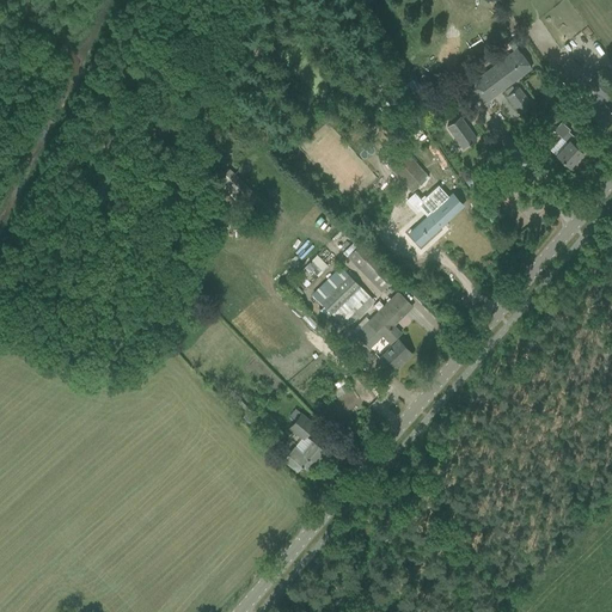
[(461,16),(473,14),(473,1),(460,2),(461,16)]
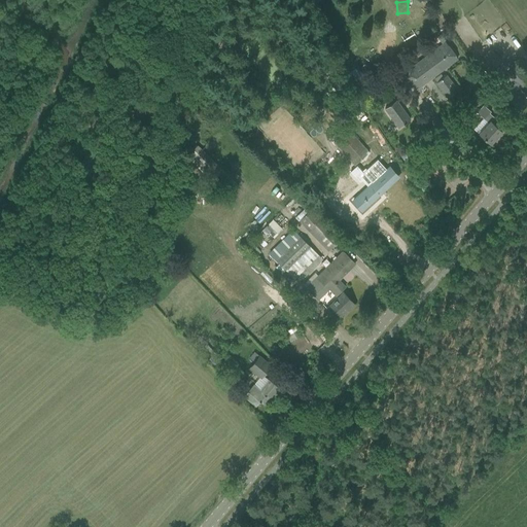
[(403,73),(415,91),(456,59),(445,42),(403,73)]
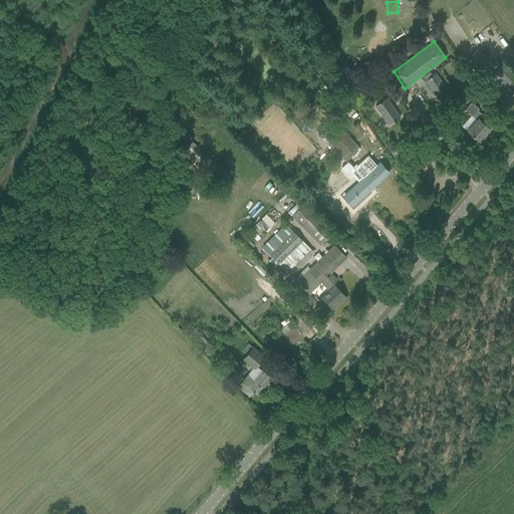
[(466,61),(477,72),(489,58),(478,48),(466,61)]
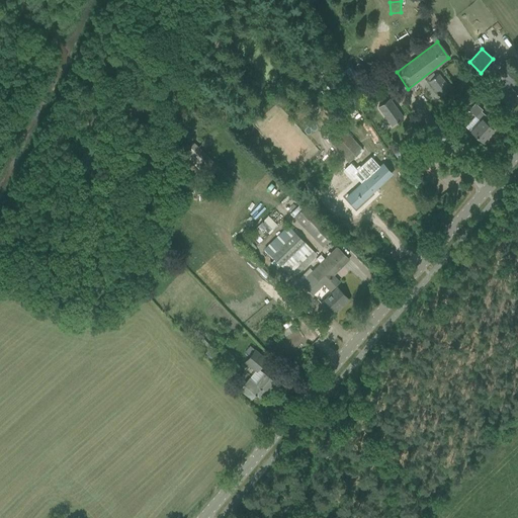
[(517,94),(511,88),(517,80),(517,76),(505,64),(497,72),(507,81),(497,92),(503,97),(501,99),(512,108),(517,101),(517,94)]
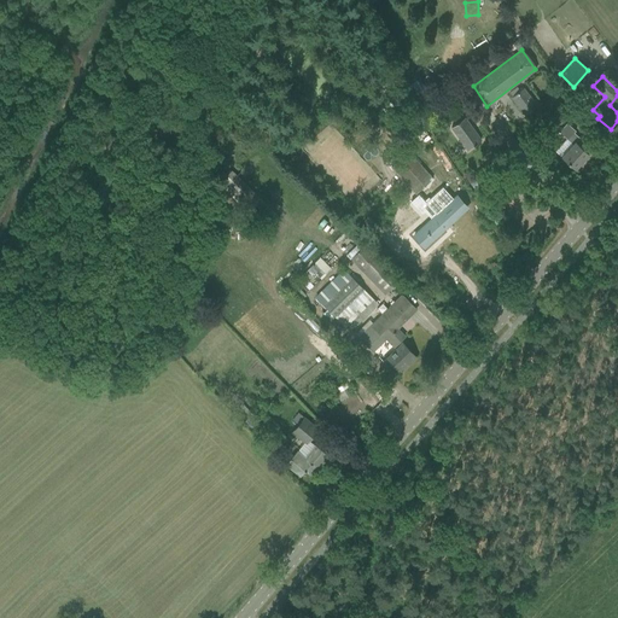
[(511,97),(525,115),(536,106),(523,88),(511,97)]
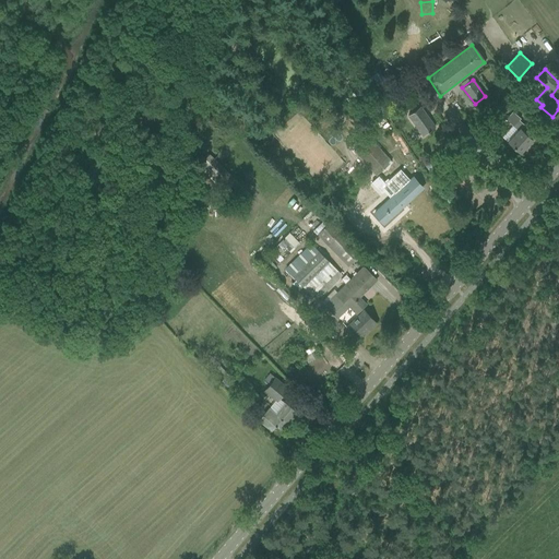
[(407,116),(423,135),(435,127),(420,106),(407,116)]
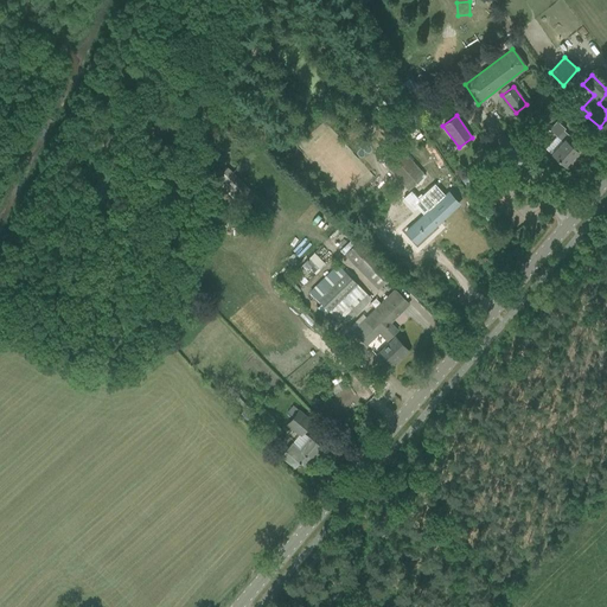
[(570,144),(574,140),(563,131),(566,128),(556,121),(549,131),(556,136),(545,148),(556,158),(564,166),(577,152),(570,144)]
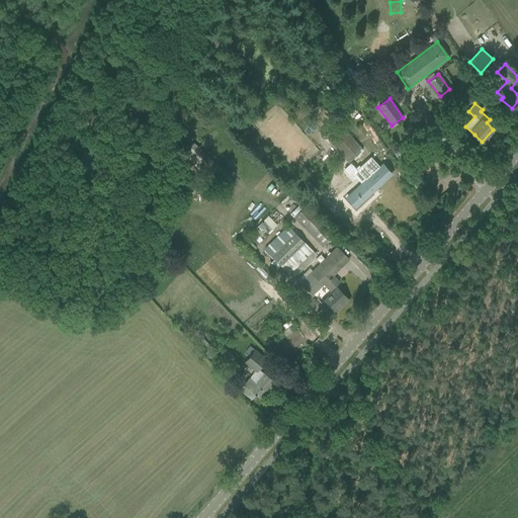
[(342,127),(328,141),(348,163),(362,150),(348,134),(342,127)]
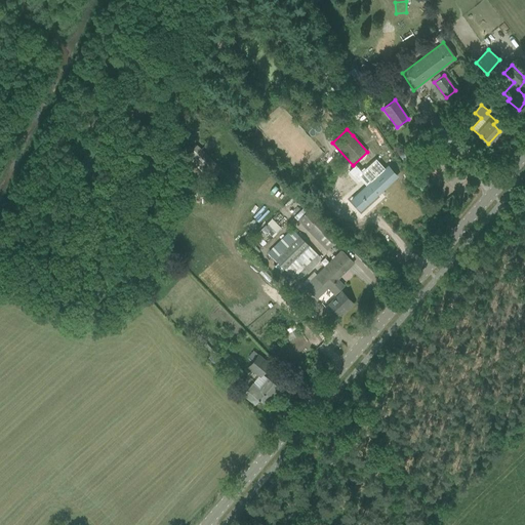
[(405,144),(397,153),(405,160),(413,152),(405,144)]
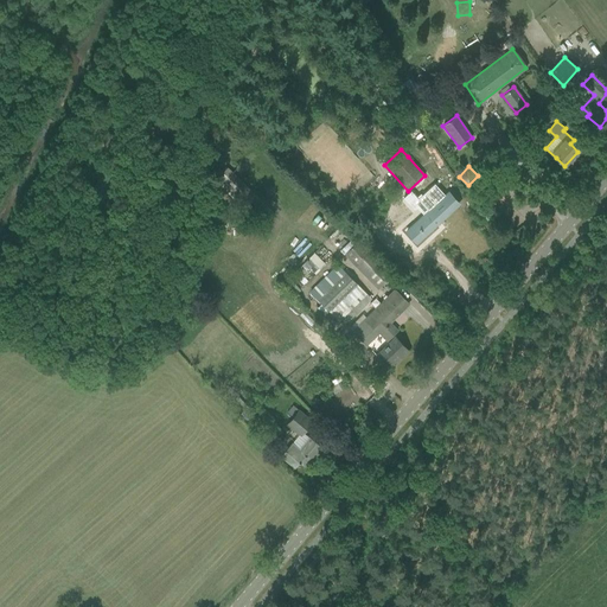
[(411,190),(403,198),(415,210),(417,208),(425,215),(411,227),(407,231),(411,237),(417,243),(458,205),(448,193),(445,196),(434,184),(419,198),(411,190)]
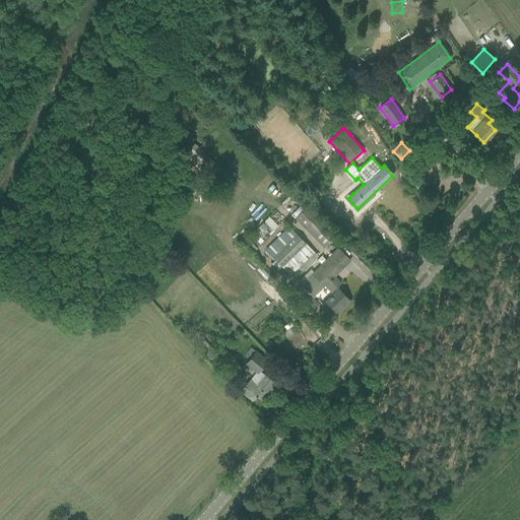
[(304,209),(295,217),(324,248),(335,237),(311,211),(307,206),(304,209)]
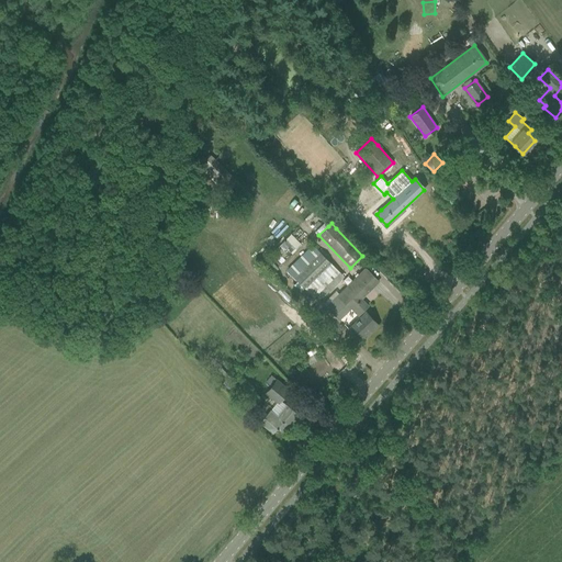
[(290,235),(281,244),(284,246),(291,253),(300,244),(290,235)]
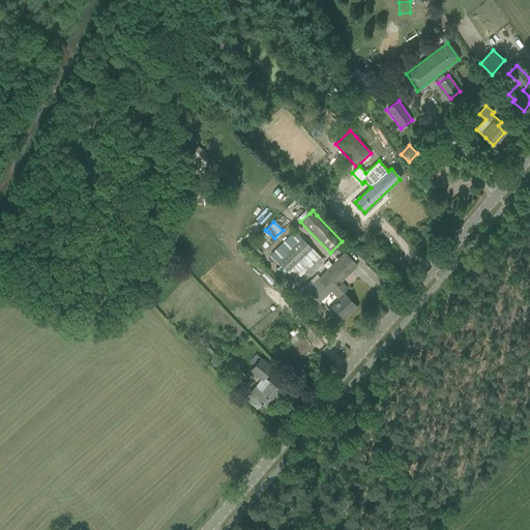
[(295,231),(270,256),(287,271),(299,284),(310,273),(324,260),(318,255),(311,247),(295,231)]
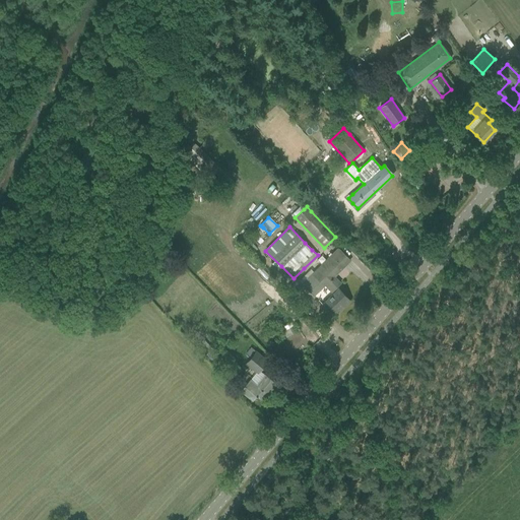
[(338,249),(322,264),(326,269),(333,276),(334,276),(350,261),(338,249)]
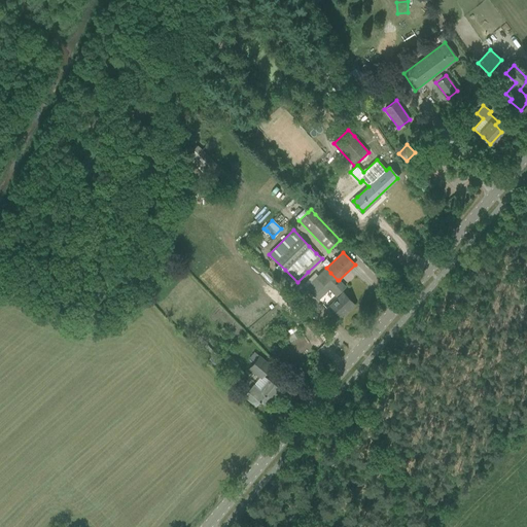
[(330,273),(326,268),(306,287),(318,300),(329,289),(338,297),(326,309),(337,319),(345,311),(347,312),(354,305),(341,290),(345,287),(339,280),(338,280),(330,273)]
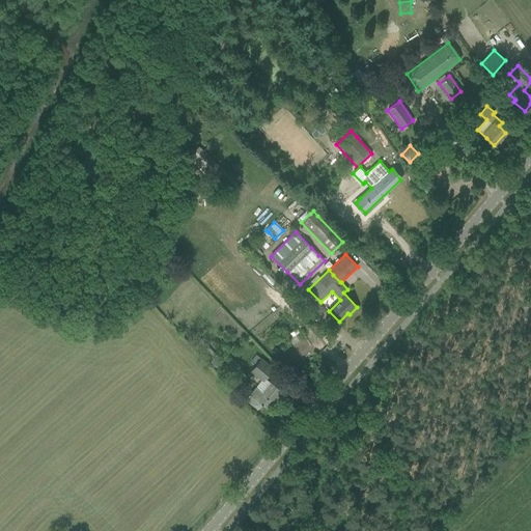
[(298,329),(289,333),(291,336),(296,342),(303,338),(298,329)]
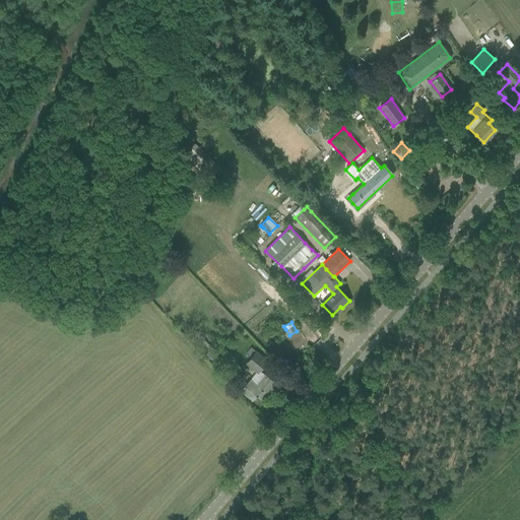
[(245,364),(250,368),(257,374),(268,362),(255,351),(245,364)]
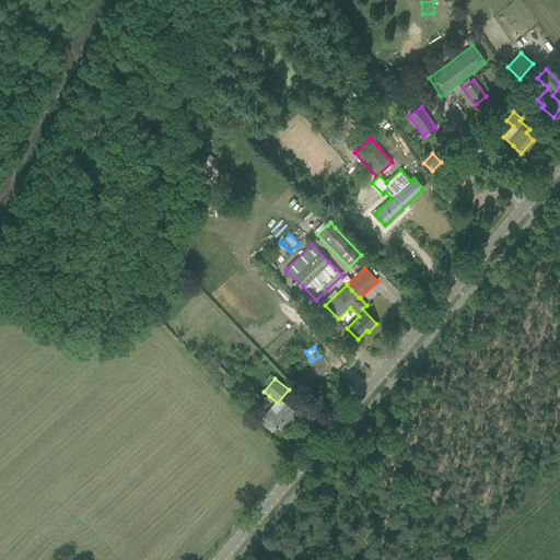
[(242,385),(235,392),(240,397),(246,391),(242,385)]
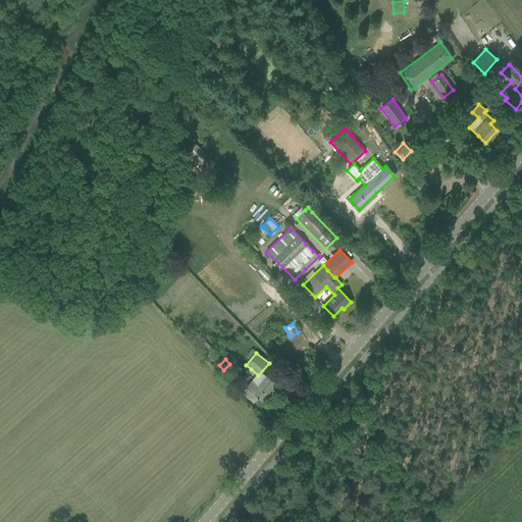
[(242,393),(245,396),(253,402),(257,398),(258,399),(258,398),(263,403),(277,386),(265,376),(257,386),(251,381),(242,393)]
